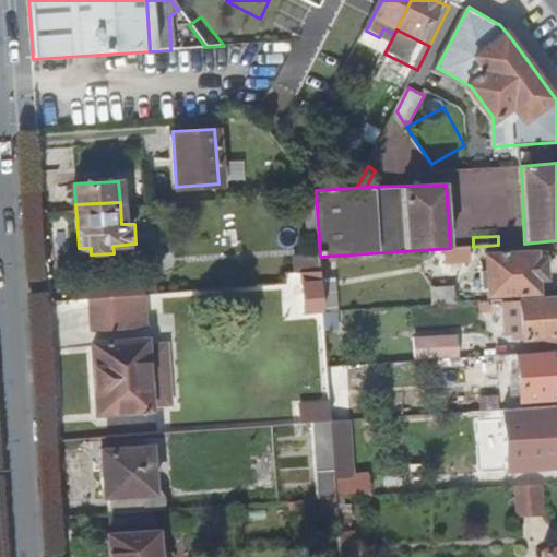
[(533,259),(480,262),(481,297),(531,293),(530,281),(535,280),(533,259)]
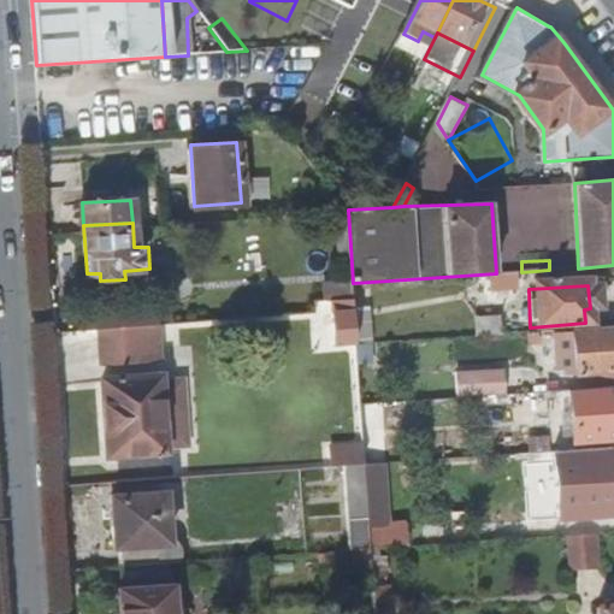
[(353,299),(335,300),(336,344),(356,343),(353,299)]
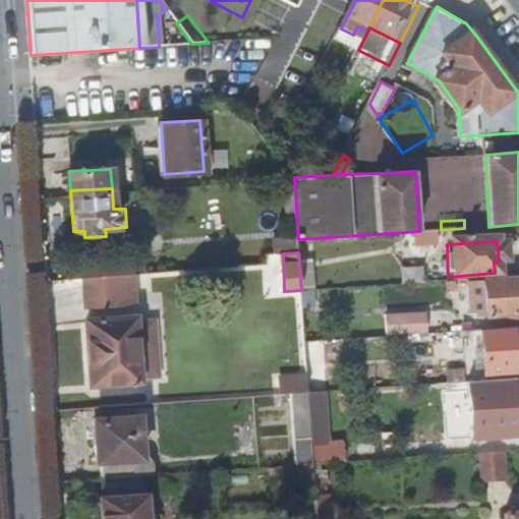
[(132,276),(84,279),(87,306),(133,302),(132,276)]
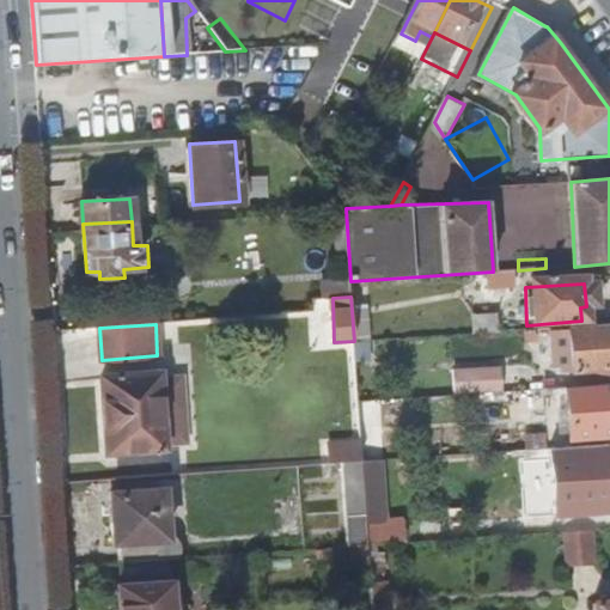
[(605,368),(609,368),(609,357),(609,328),(562,331),(565,371),(575,371),(575,386),(605,384),(605,368)]
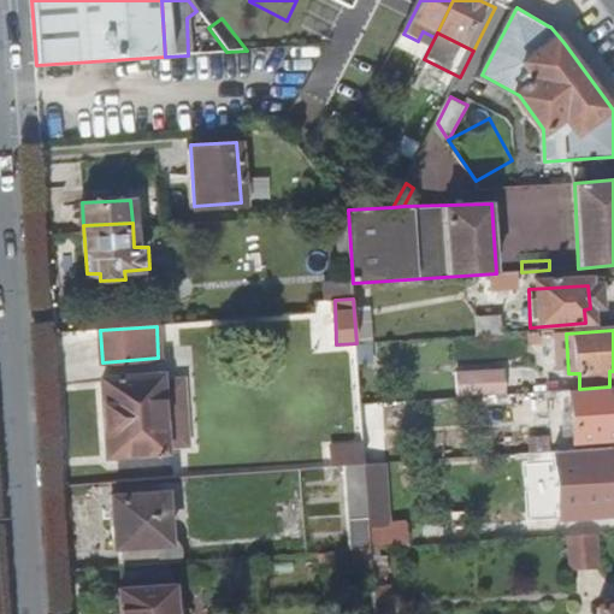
[(470,372),(471,396),(519,393),(517,369),(470,372)]
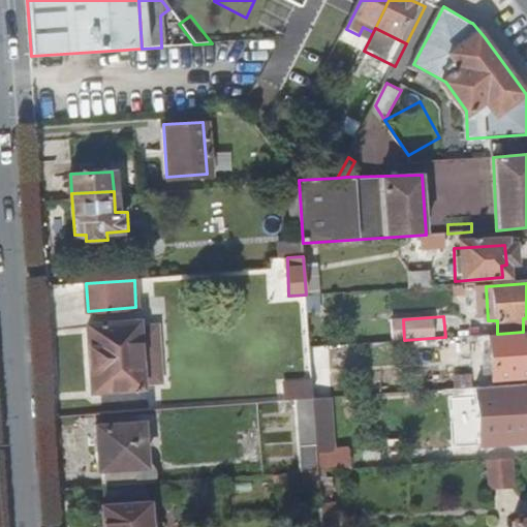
[(88,326),(91,370),(99,370),(99,389),(142,386),(137,322),(88,326)]
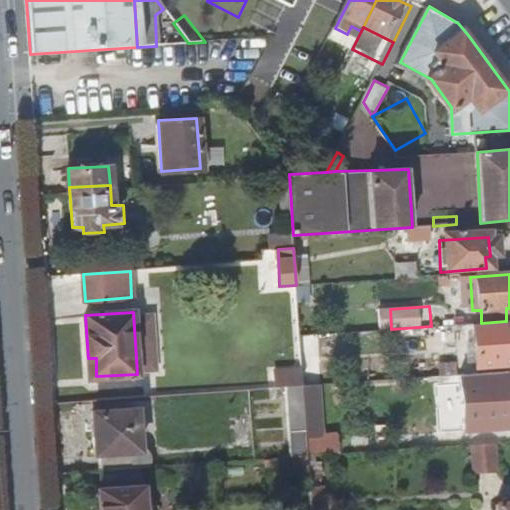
[(481,323),(467,324),(470,367),(509,365),(509,321),(506,321),(481,323)]
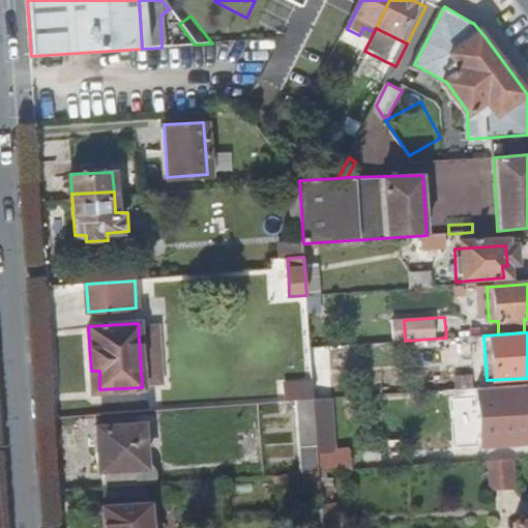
[(458,390),(473,389),(473,377),(458,377),(458,390)]
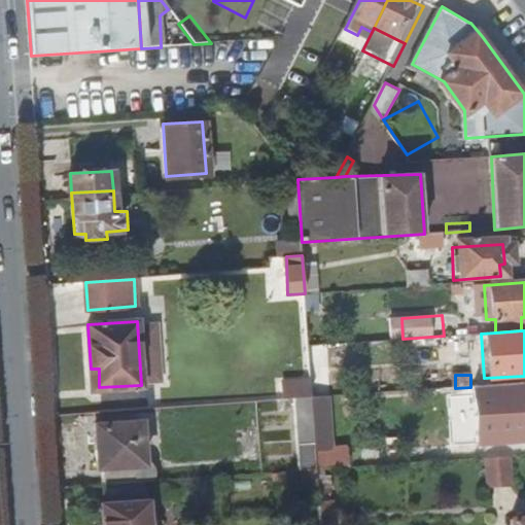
[(523,439),(521,384),(476,387),(478,422),(493,421),(494,441),(523,439)]
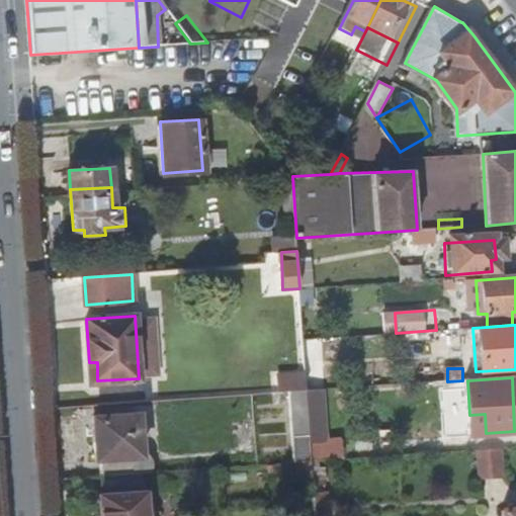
[(132,458),(141,458),(139,416),(94,419),(96,460),(101,460),(102,476),(133,474),(132,458)]
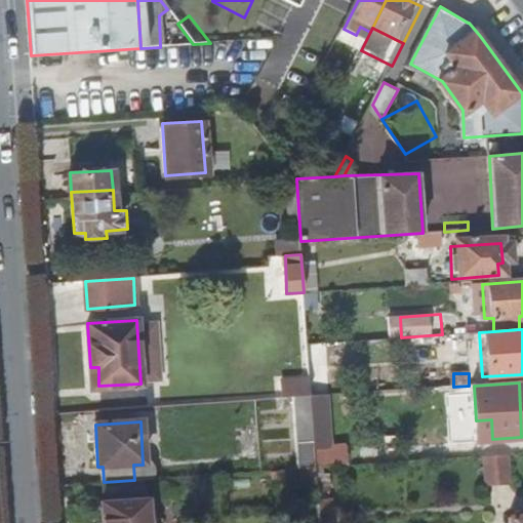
[(297,445),(298,469),(300,469),(315,468),(314,444),(297,445)]
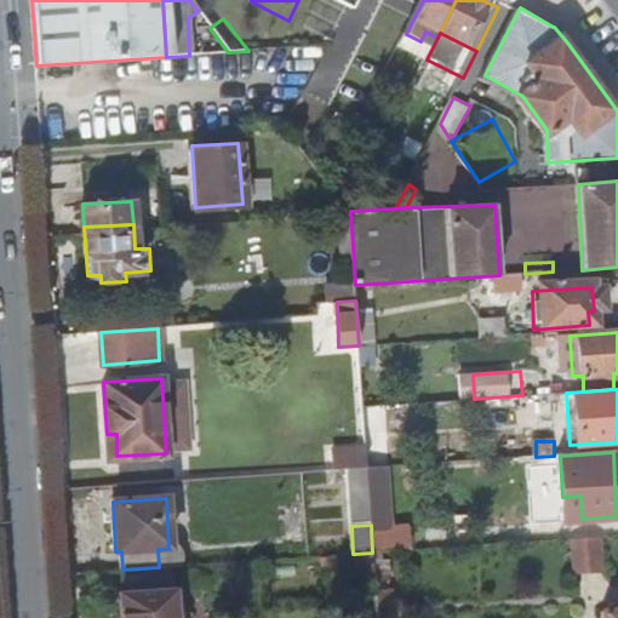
[(602,570),(601,537),(572,538),(574,571),(602,570)]
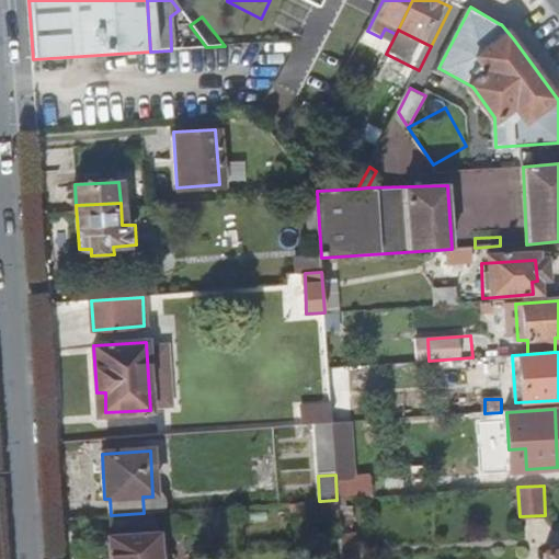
[(160,497),(152,497),(143,497),(144,513),(161,512),(160,497)]
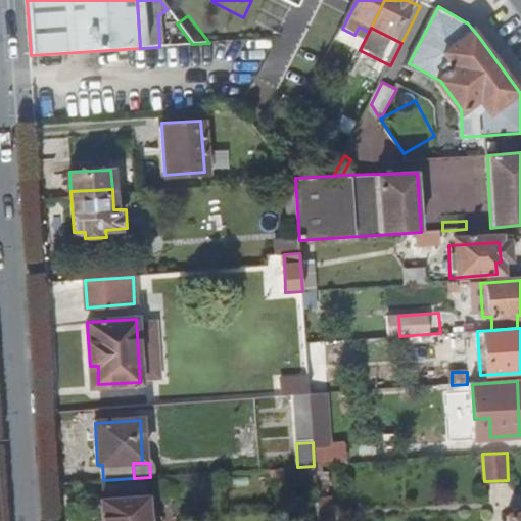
[(316,495),(328,495),(327,465),(314,466),(316,495)]
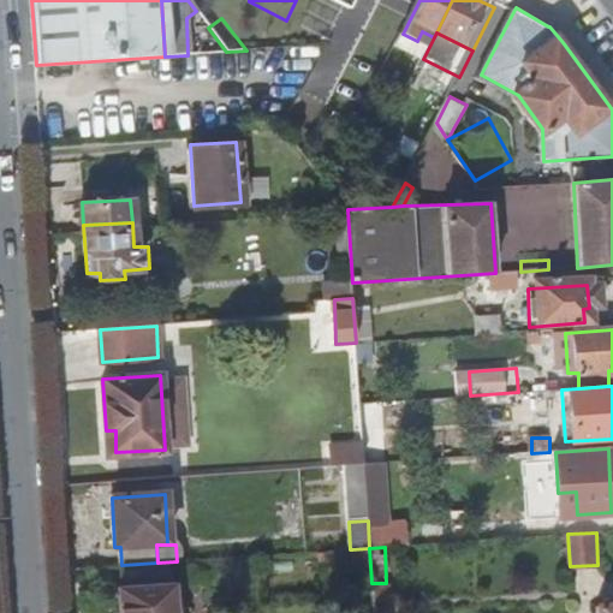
[(355,584),(372,583),(369,548),(352,549),(355,584)]
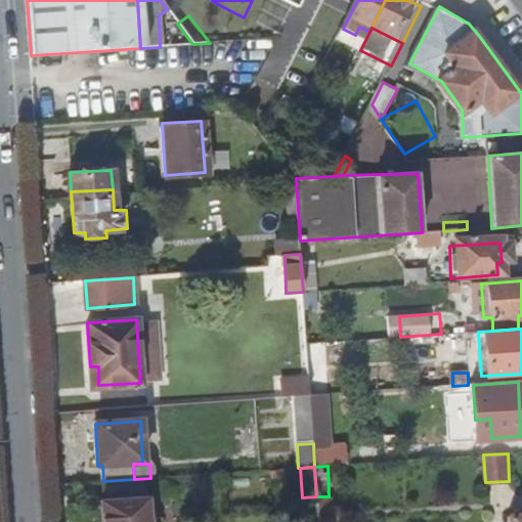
[(134,487),(134,479),(103,481),(104,501),(99,501),(100,521),(160,521),(160,512),(146,512),(144,487),(134,487)]
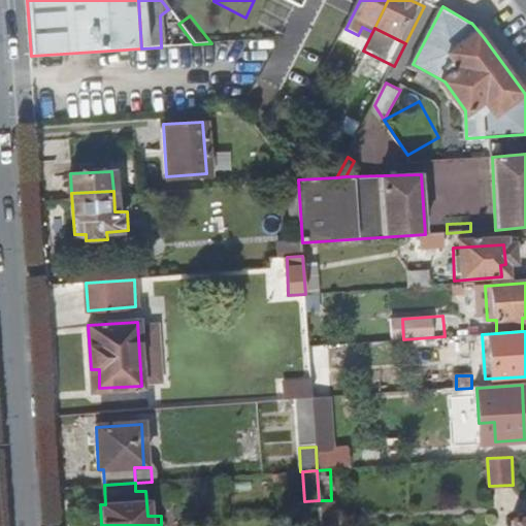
[(334,500),(331,500),(319,500),(320,521),(335,520),(334,500)]
